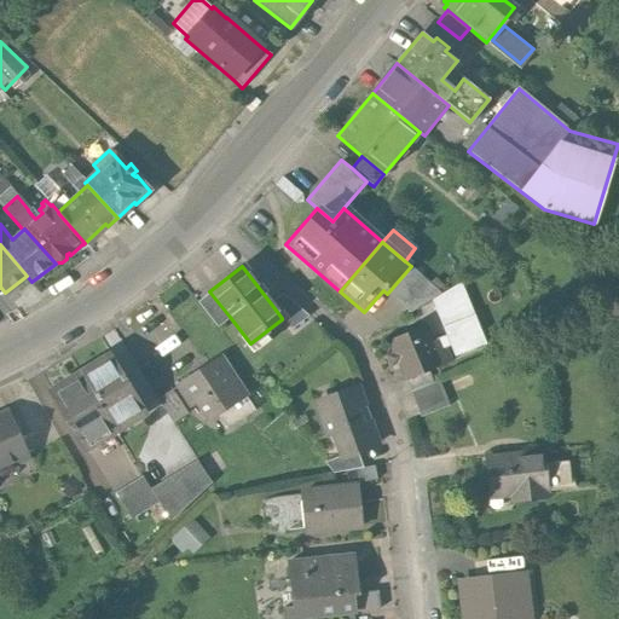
[(411,266),(387,294),(409,313),(443,294),(411,266)]
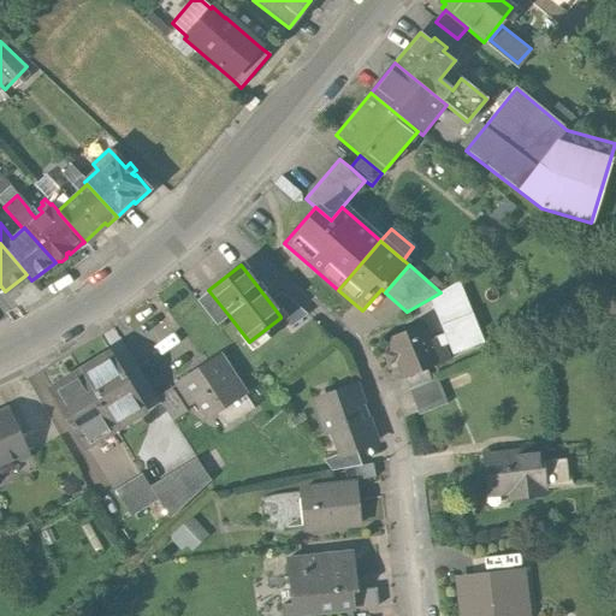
[(229,315),(208,290),(196,301),(215,325),(229,315)]
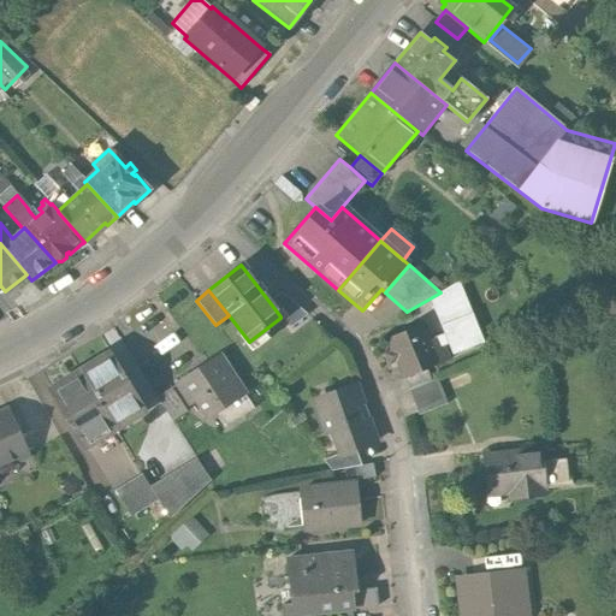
[(307,314),(282,292),(270,302),(280,317),(280,318),(289,329),(307,314)]
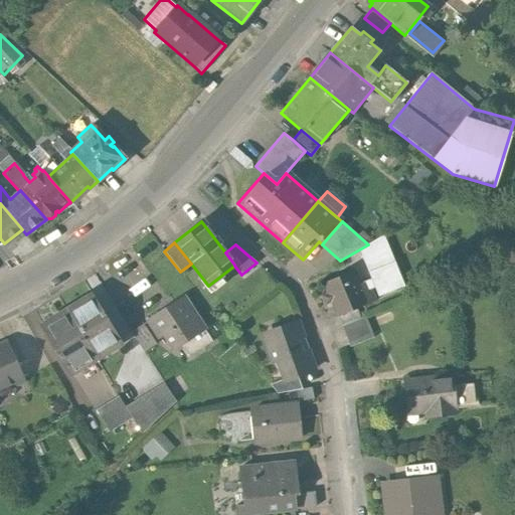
[(351,271),(323,282),(327,294),(323,296),(325,303),(330,301),(336,317),(355,309),(373,302),(365,282),(357,286),(351,271)]
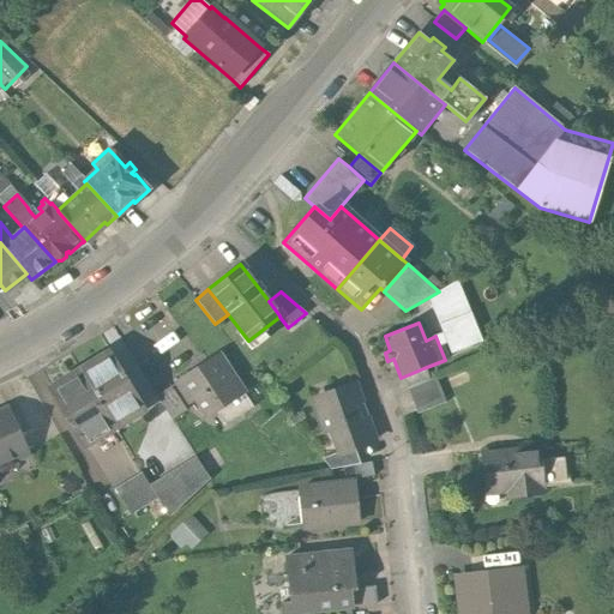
[(146,409),(109,350),(79,369),(112,423),(115,429),(146,409)]
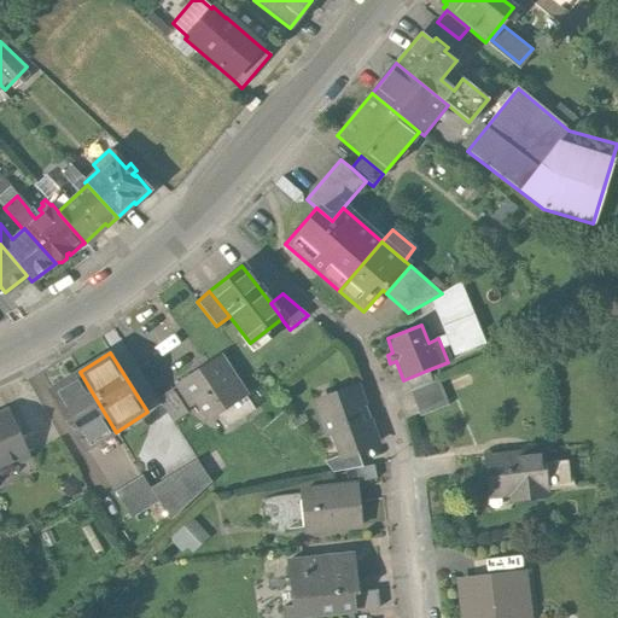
[(220,357),(178,385),(193,408),(197,406),(207,420),(245,395),(220,357)]
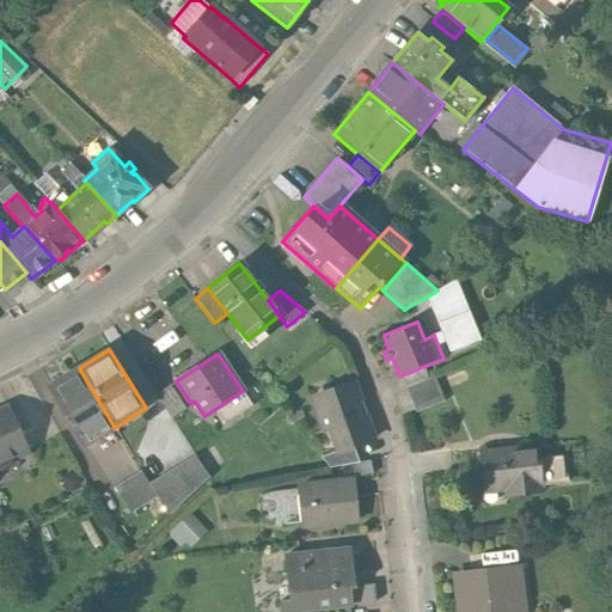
[(422,367),(399,377),(404,387),(426,378),(422,367)]
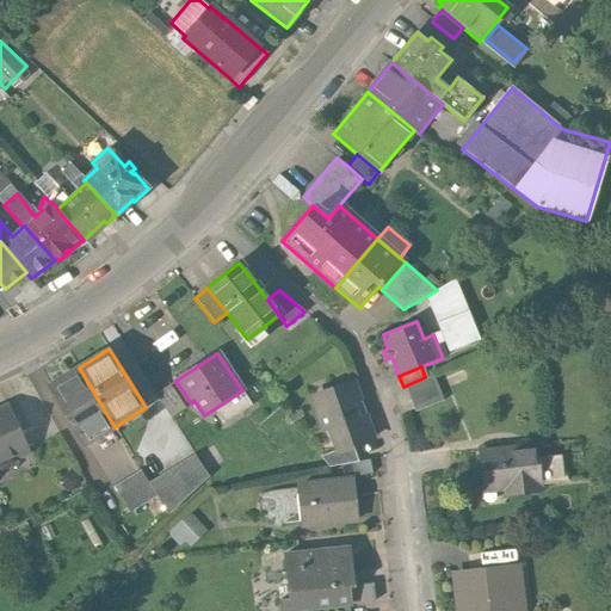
[(79,368),(49,387),(69,423),(68,423),(82,445),(100,433),(98,430),(111,421),(79,368)]
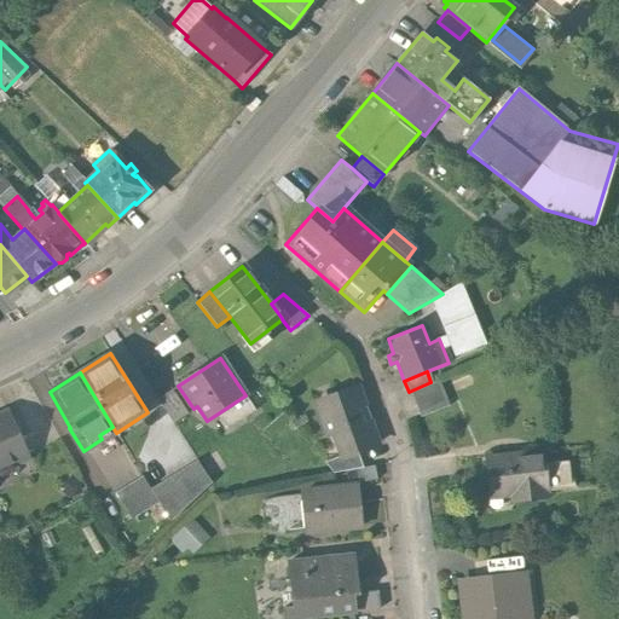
[(431,382),(409,392),(420,417),(447,405),(437,380),(431,382)]
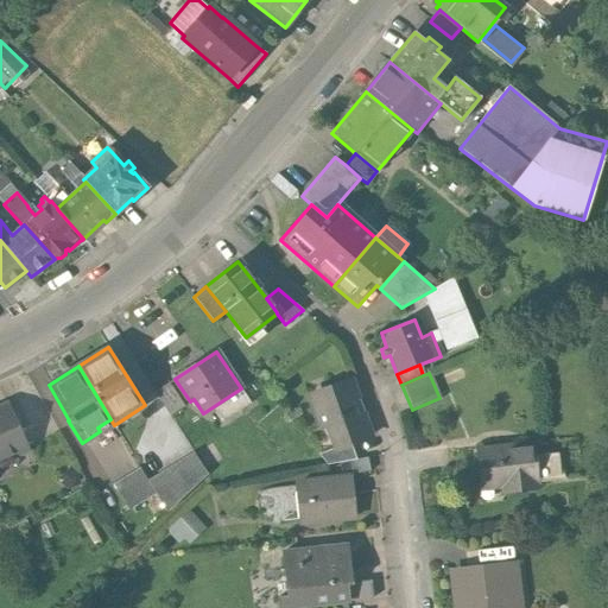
[(350,379),(310,394),(322,428),(328,425),(336,448),(336,449),(350,443),(369,435),(350,379)]
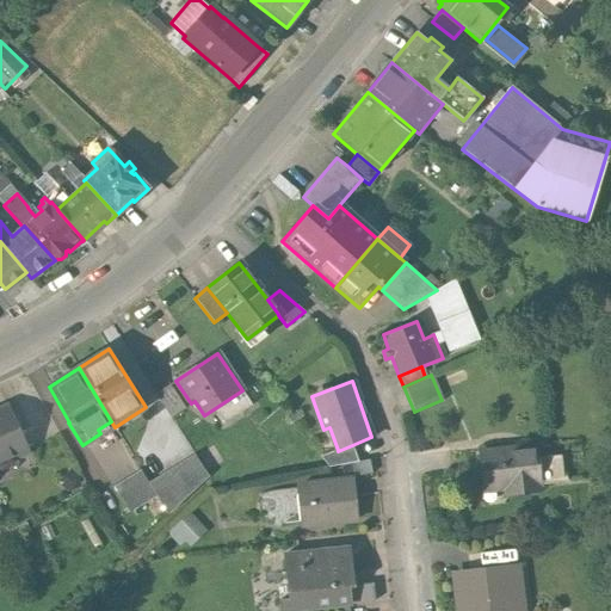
[(185,408),(170,384),(155,394),(171,418),(185,408)]
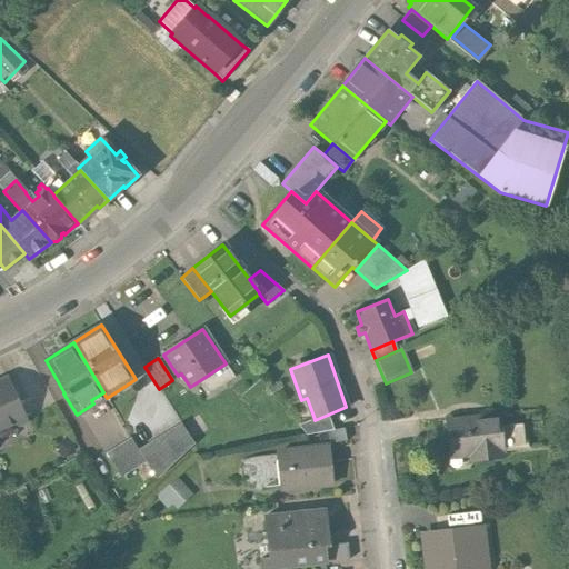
[(8,380),(0,383),(0,430),(26,419),(8,380)]
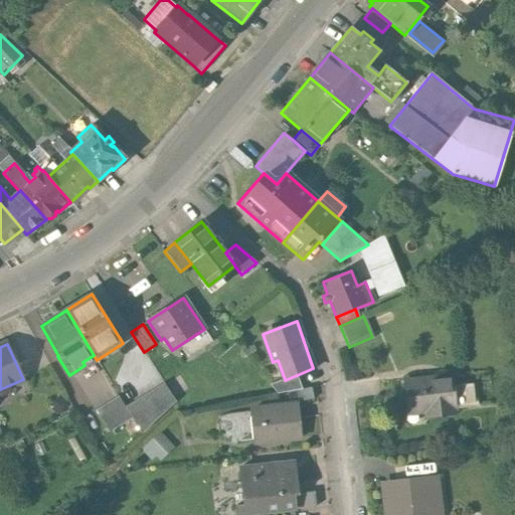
[(285,379),(269,384),(277,394),(288,392),(302,389),(297,375),(285,380),(285,379)]
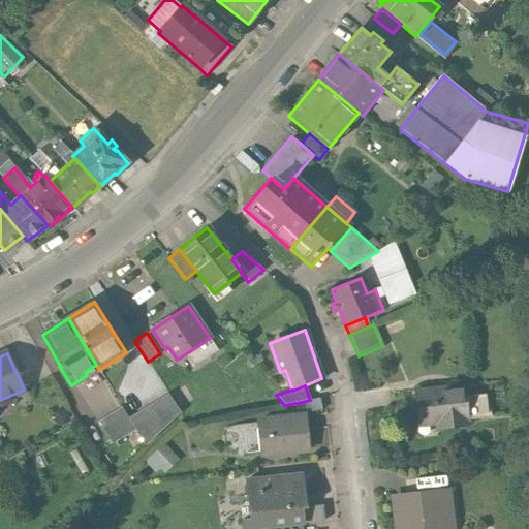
[(463,387),(415,392),(419,427),(438,425),(438,428),(467,425),(466,419),(488,417),(486,395),(464,397),(463,387)]
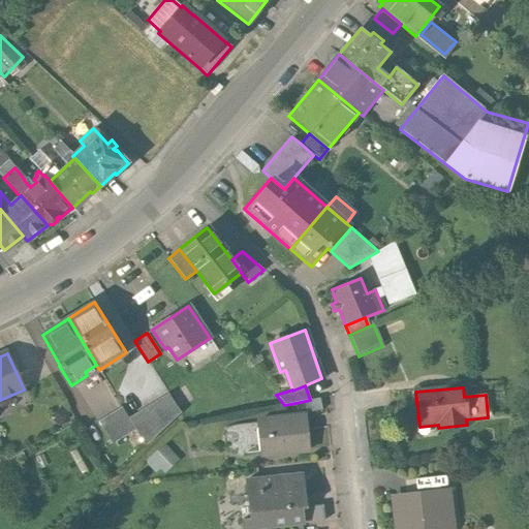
[(168,394),(129,419),(134,428),(141,438),(173,418),(180,411),(168,394)]
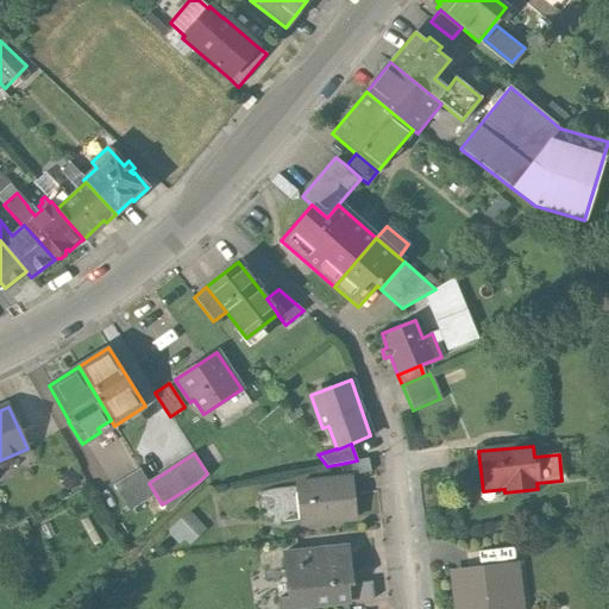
[(357,460),(340,464),(344,478),(352,477),(371,473),(369,458),(357,460)]
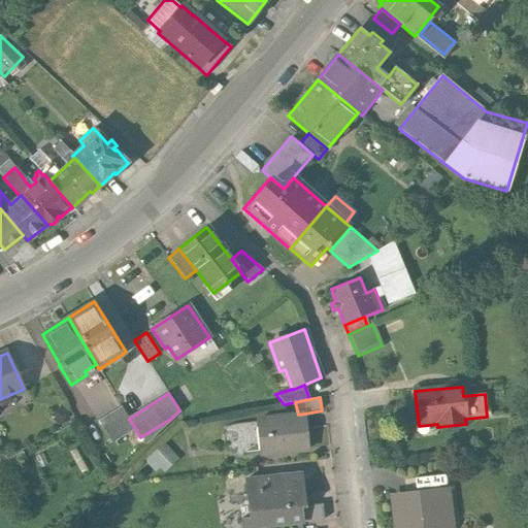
[(121,405),(96,421),(109,442),(134,427),(129,419),(121,405)]
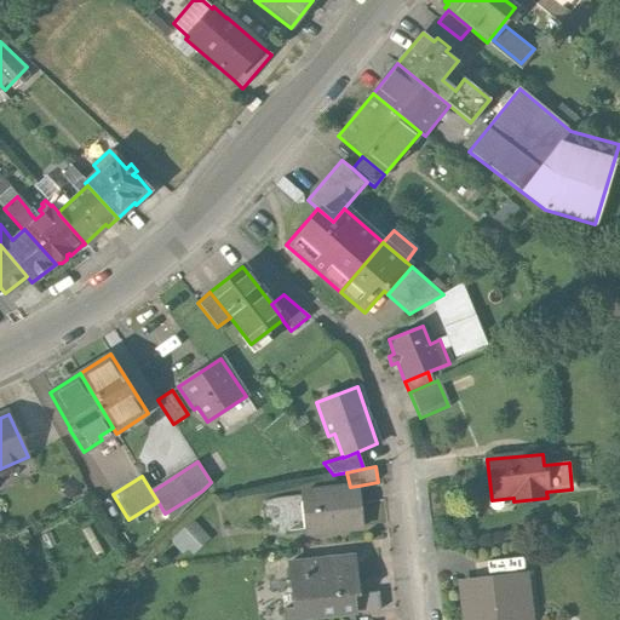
[(350,487),(299,492),(304,533),(329,530),(329,528),(362,524),(359,486),(350,487)]
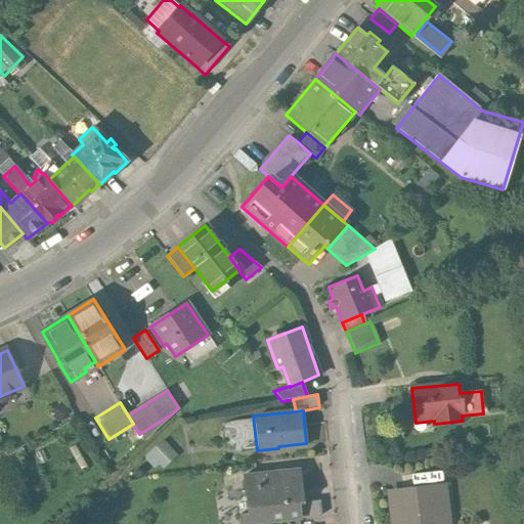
[(160,441),(144,453),(155,468),(170,455),(160,441)]
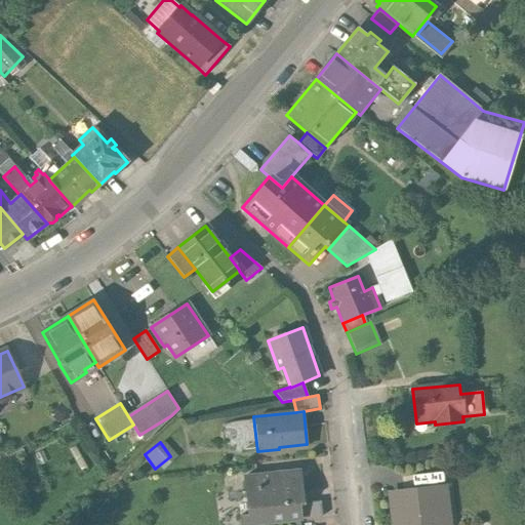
[(256,477),(243,478),(248,516),(266,514),(267,522),(300,518),(298,505),(303,503),(298,472),(256,477)]
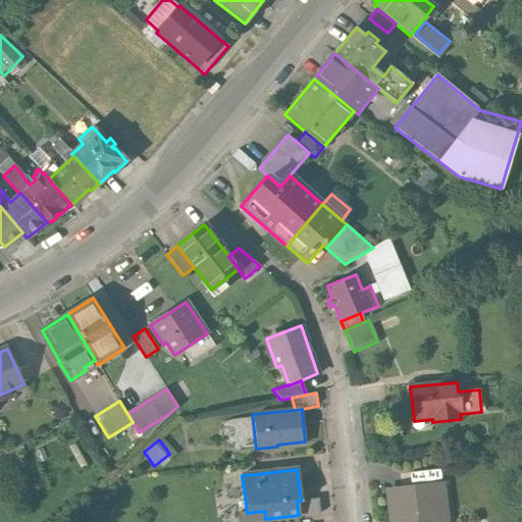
[(444,521),(440,488),(387,494),(389,521),(444,521)]
